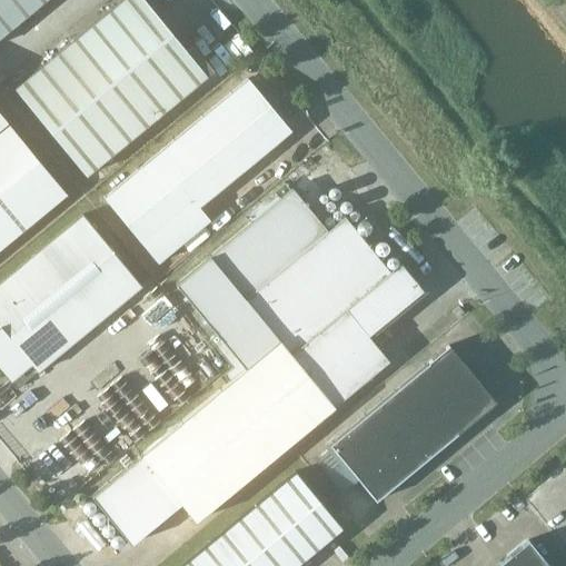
[(0,0),(0,40),(49,0),(0,0)]
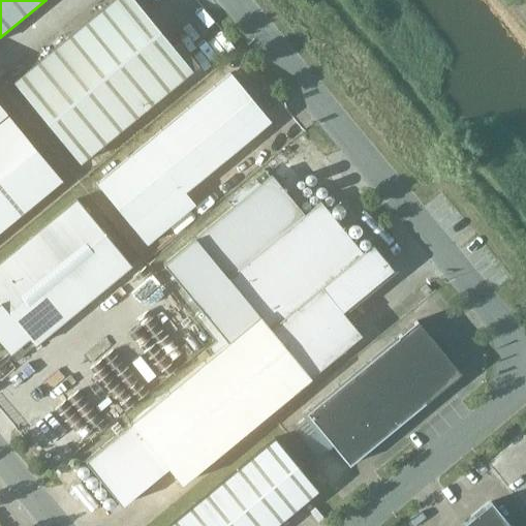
[(175,49),(134,0),(116,0),(16,84),(82,164),(174,88),(175,88),(200,67),(181,43),(175,49)]
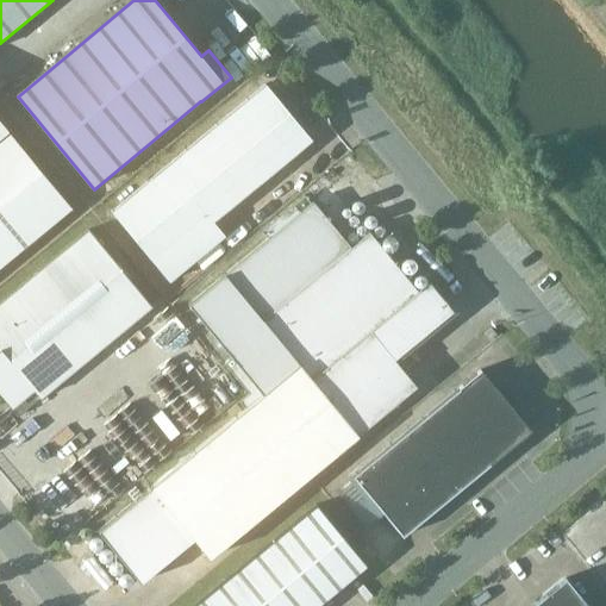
[(214,223),(313,141),(267,86),(113,213),(172,282),(226,237),(214,223)]
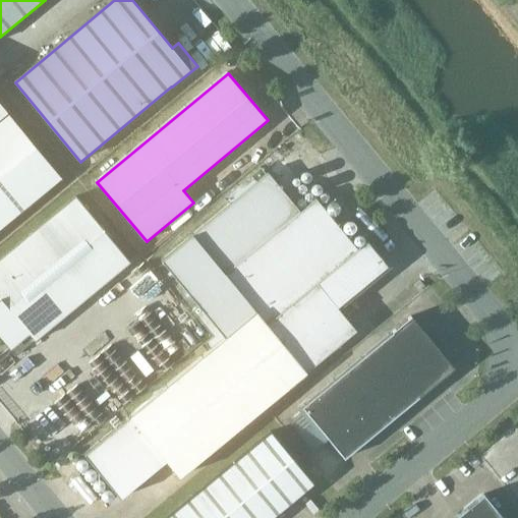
[(0,105),(0,124),(10,117),(0,105)]
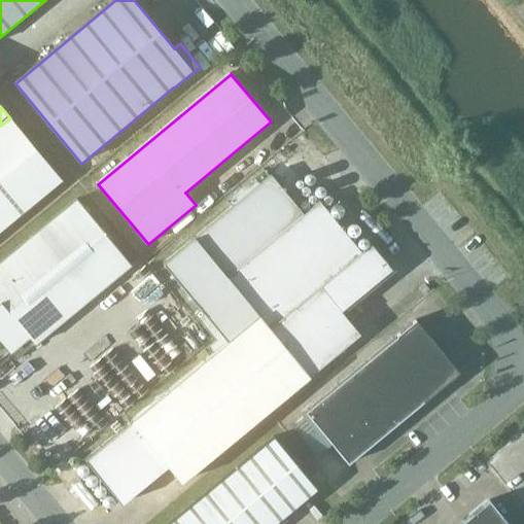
[(10,118),(0,126),(0,234),(63,182),(10,118)]
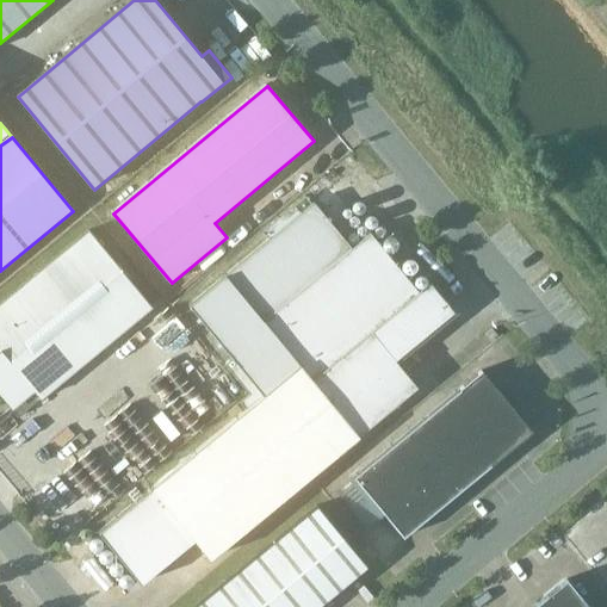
[(252,398),(242,406),(248,414),(100,536),(143,588),(196,544),(211,562),(419,391),(396,364),(456,315),(431,285),(420,295),(372,236),(353,252),(316,205),(303,216),(296,209),(265,235),(271,242),(191,309),(235,361),(227,369),(252,398)]
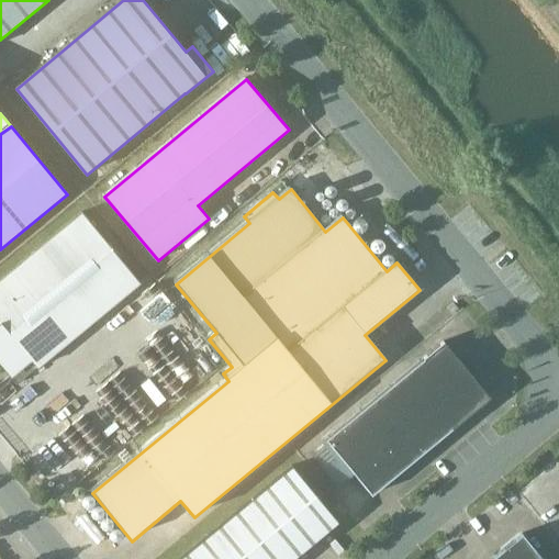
[(0,365),(18,387),(142,284),(85,214),(0,283),(0,365)]
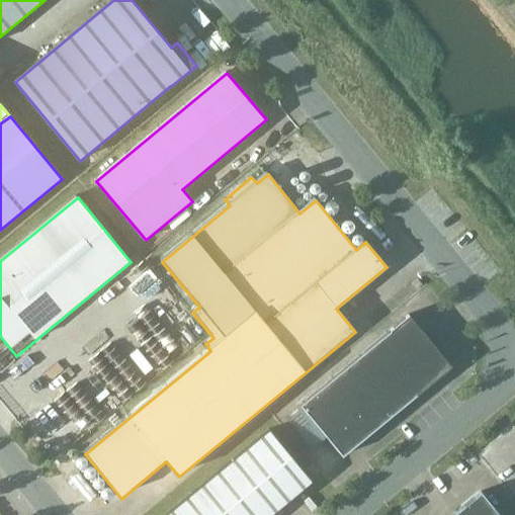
[(154,310),(166,296),(151,283),(139,296),(154,310)]
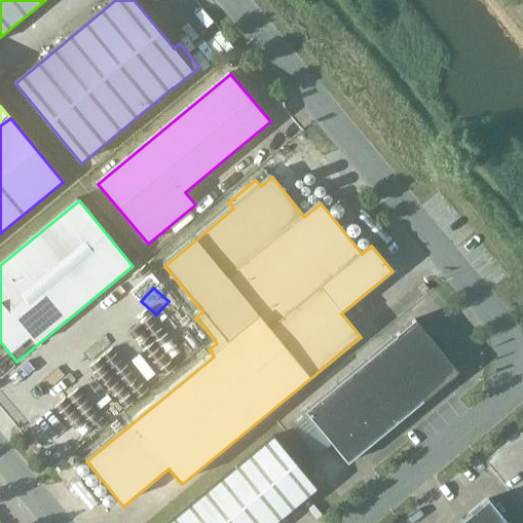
[(178,351),(194,337),(176,315),(159,330),(178,351)]
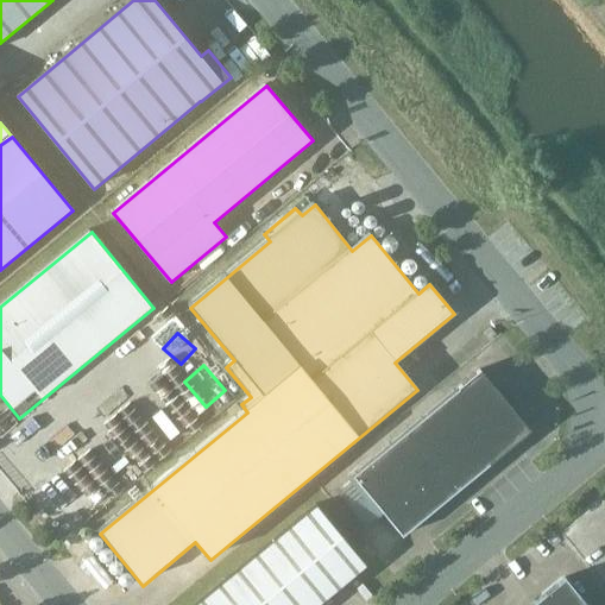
[(353,478),(338,491),(369,529),(384,516),(403,539),(531,434),(481,373),(353,478)]
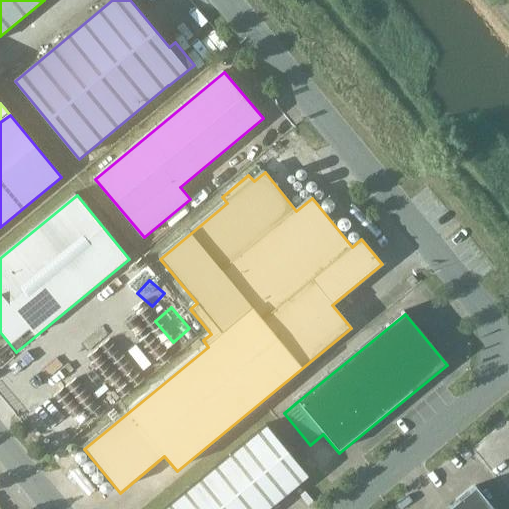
[(36,377),(59,356),(51,348),(29,369),(36,377)]
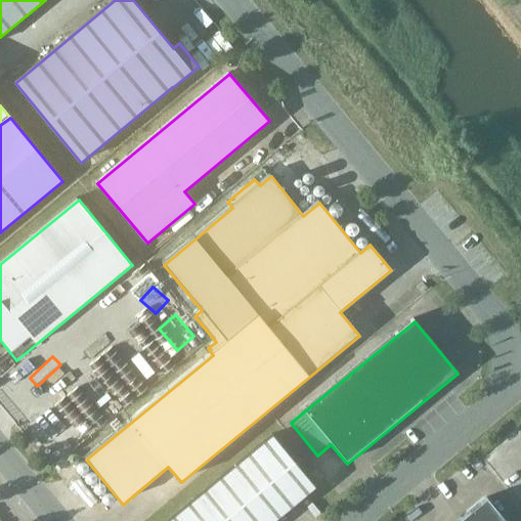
[(276,520),(315,488),(272,436),(171,520),(276,520)]
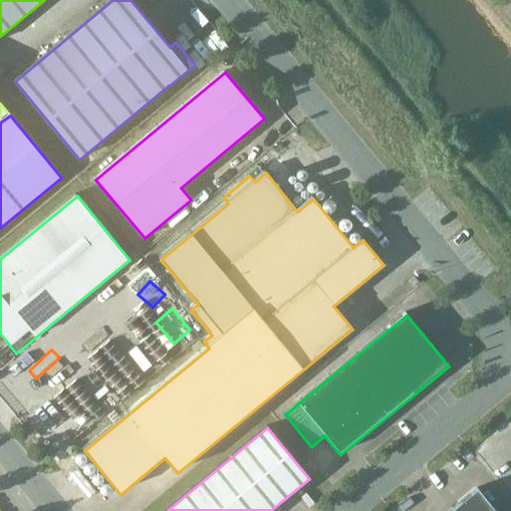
[(494,510),(478,491),(453,510),(494,510)]
